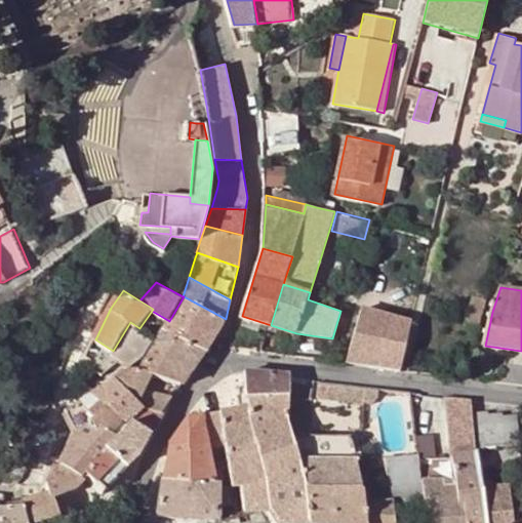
[(475,296),(465,327),(478,331),(489,294),(481,292),(479,297),(475,296)]
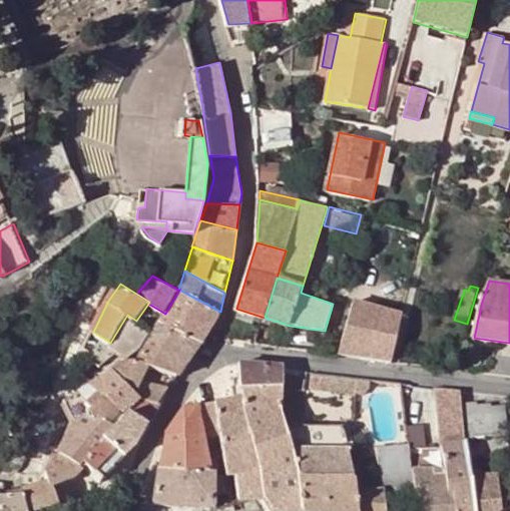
[(220,312),(179,290),(165,314),(163,317),(203,338),(220,312)]
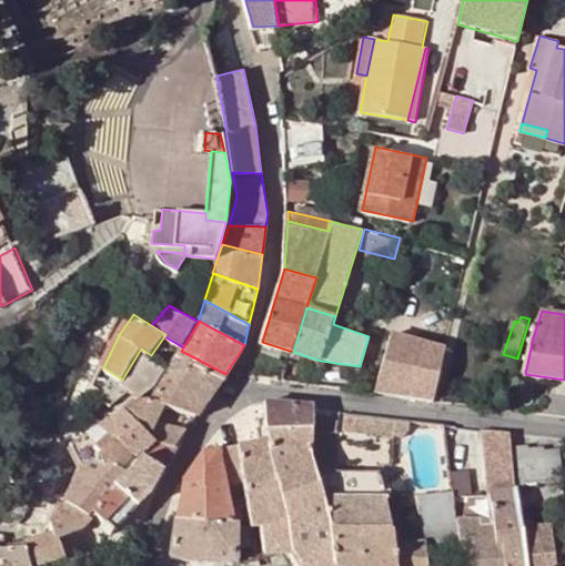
[(394,332),(393,334),(376,391),(435,398),(447,346),(394,332)]
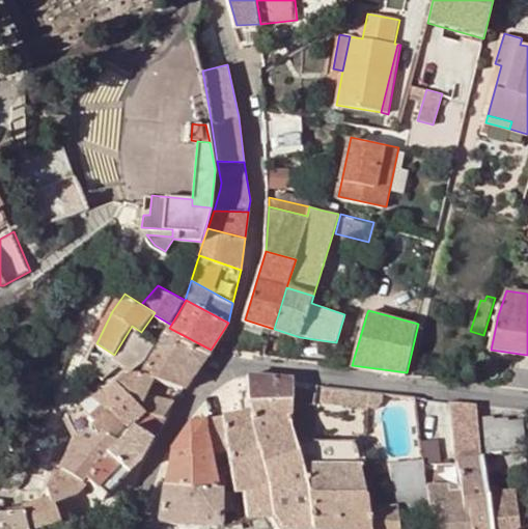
[(138,370),(146,361),(158,343),(141,332),(132,326),(114,355),(121,359),(138,370)]
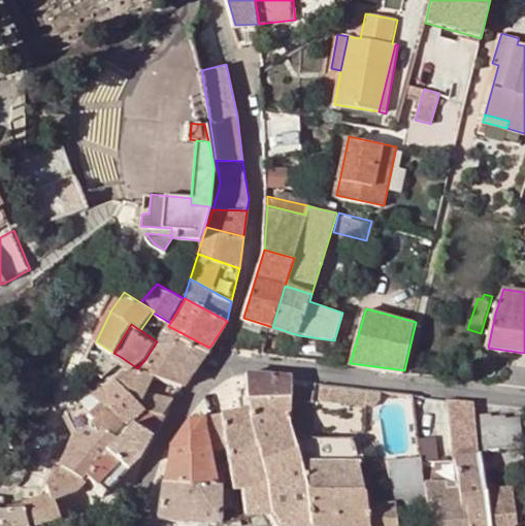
[(120,382),(146,411),(165,416),(209,348),(168,326),(157,341),(145,359),(137,368),(120,382)]
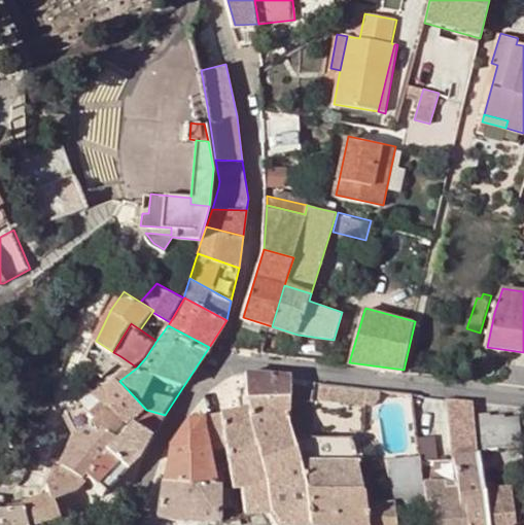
[(106,377),(120,356),(113,352),(96,341),(84,363),(106,377)]
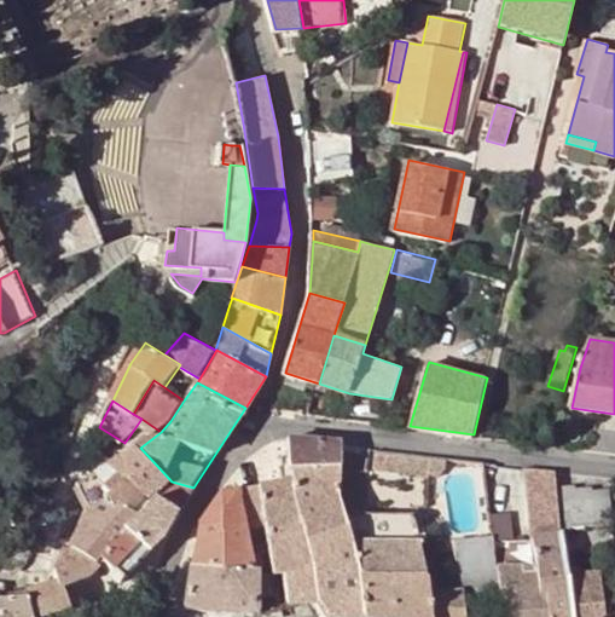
[(291,468),(294,468),(342,465),(343,444),(343,442),(290,436),(291,447),(291,468)]
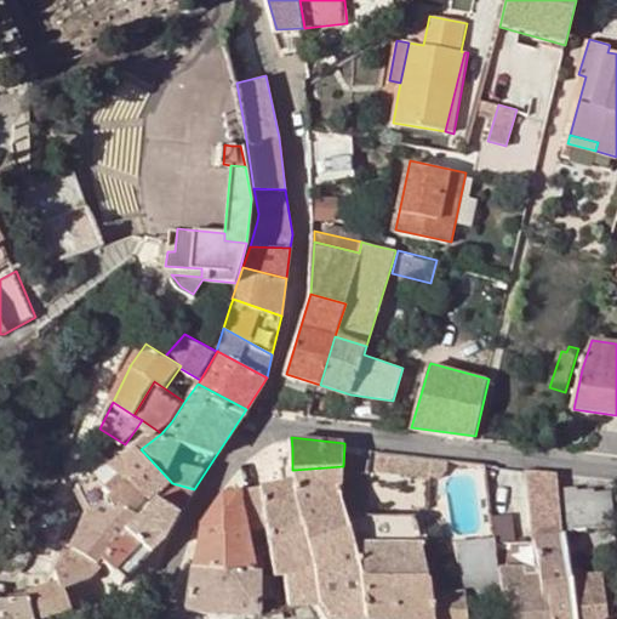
[(116,464),(153,505),(172,483),(141,449),(116,464)]
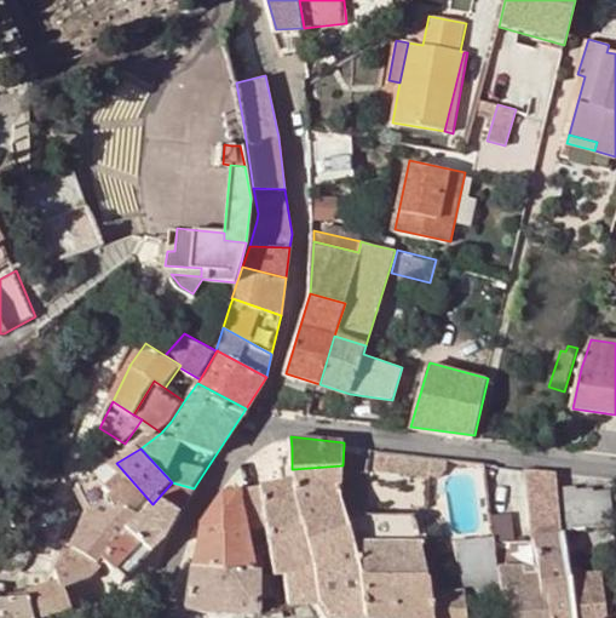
[(378,474),(432,475),(436,457),(380,450),(378,474)]
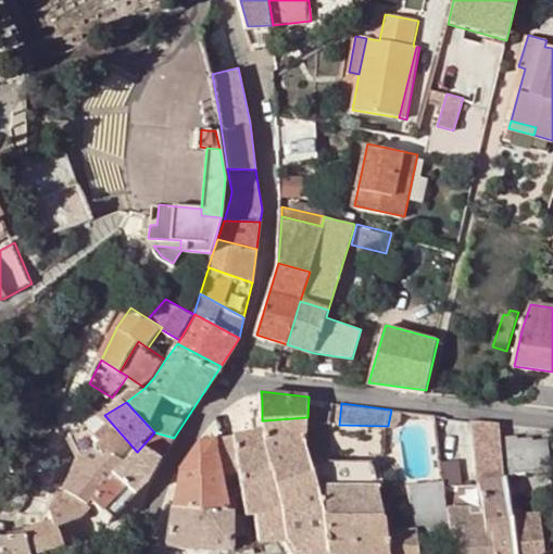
[(391,410),(396,428),(397,428),(404,419),(406,412),(391,410)]
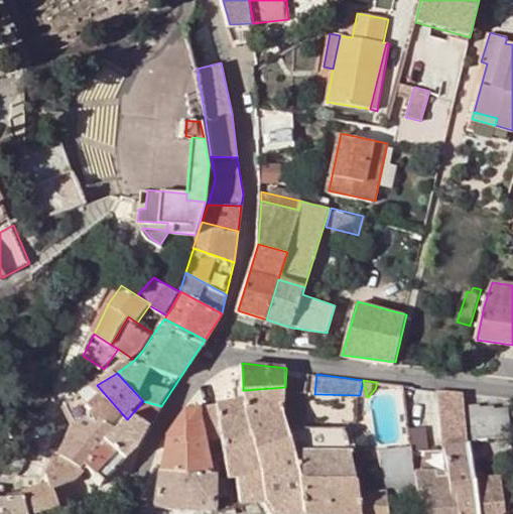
[(161,406),(143,401),(127,419),(97,385),(81,395),(92,410),(110,436),(106,441),(107,442),(92,456),(86,465),(90,469),(105,484),(134,454),(139,445),(161,406)]
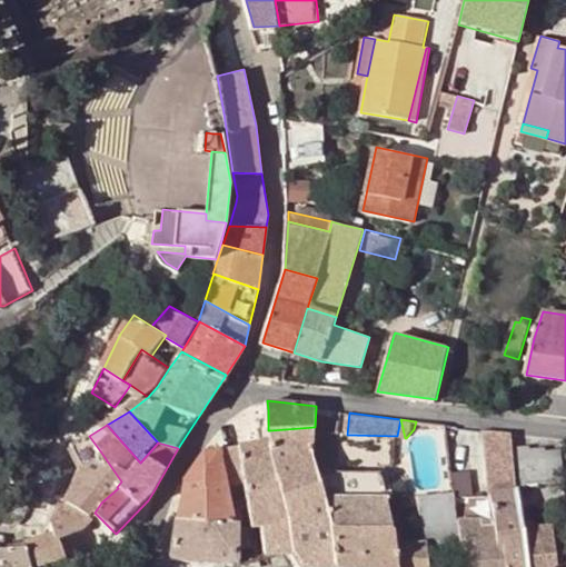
[(270,438),(260,440),(241,444),(247,483),(254,528),(264,527),(268,555),(295,554),(303,566),(318,566),(336,566),(330,525),(318,473),(314,457),(315,427),(270,430),(270,438)]
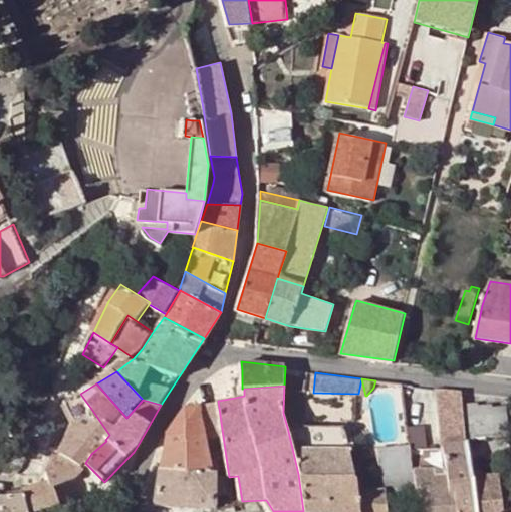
[(478,511),(473,465),(469,436),(464,403),(462,391),(438,388),(445,467),(448,490),(455,489),(457,511),(478,511)]
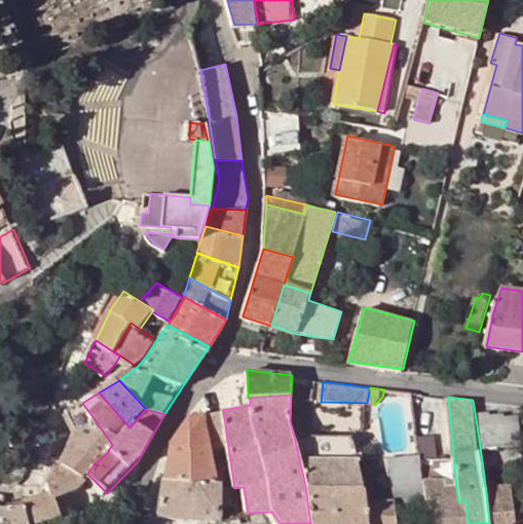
[(68,410),(78,434),(94,418),(82,403),(68,410)]
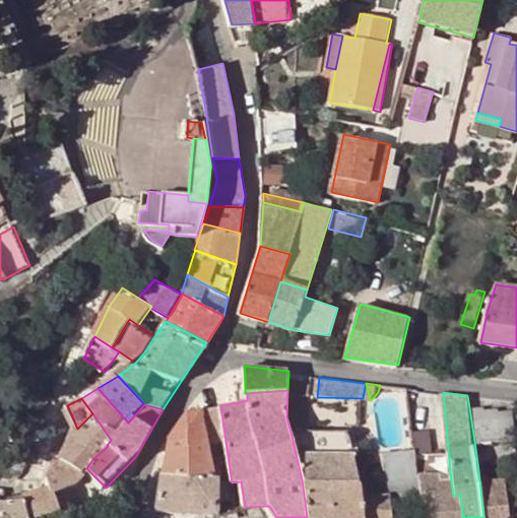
[(208,441),(209,445),(225,441),(220,405),(202,411),(208,441)]
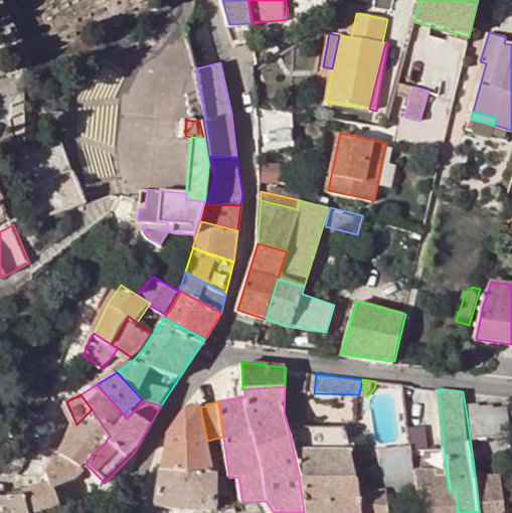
[(480,401),(465,403),(470,437),(511,433),(511,418),(509,403),(495,405),(495,403),(480,404),(480,401)]
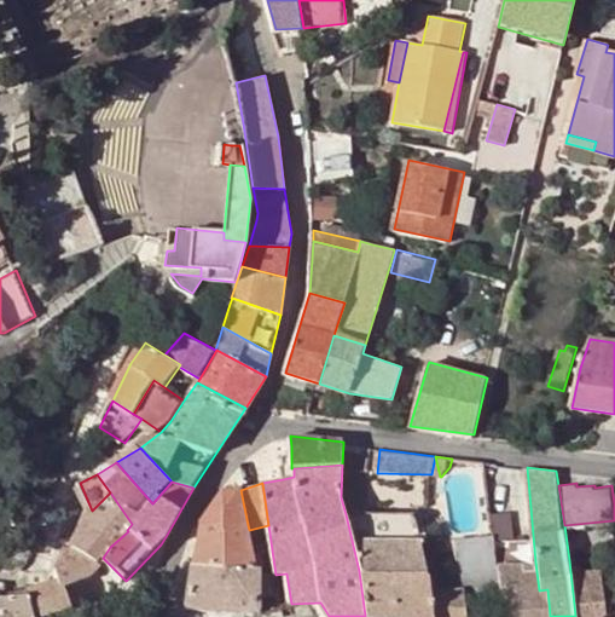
[(203,523),(248,525),(241,490),(224,492),(203,523)]
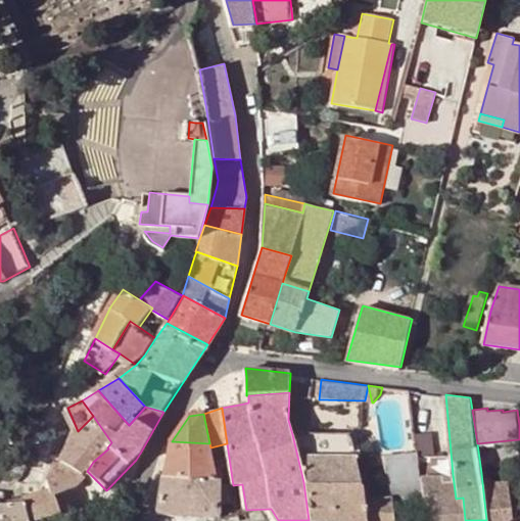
[(107,447),(111,442),(93,416),(78,431),(63,463),(87,479),(91,475),(87,471),(93,462),(108,448),(107,447)]
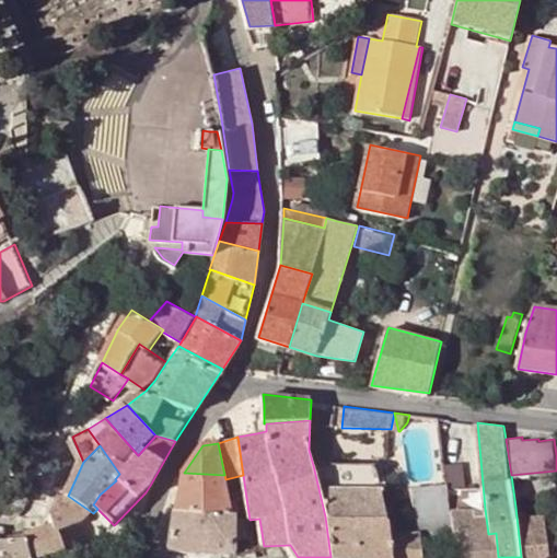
[(378,466),(313,465),(325,516),(331,557),(392,557),(390,535),(395,535),(394,523),(387,524),(378,466)]
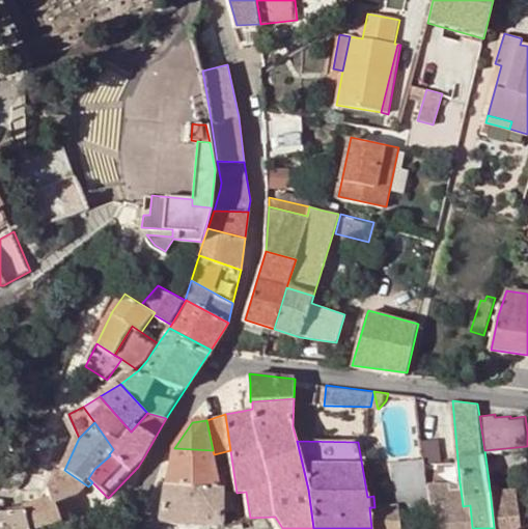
[(214,454),(213,450),(174,448),(168,486),(220,490),(220,488),(214,454)]
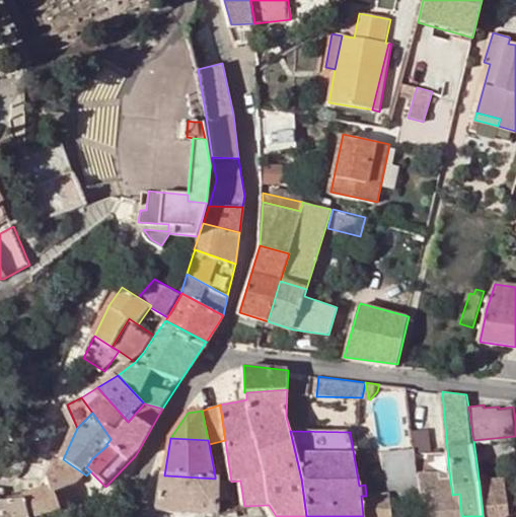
[(388,494),(389,497),(423,494),(420,472),(419,473),(415,451),(382,454),(388,494)]
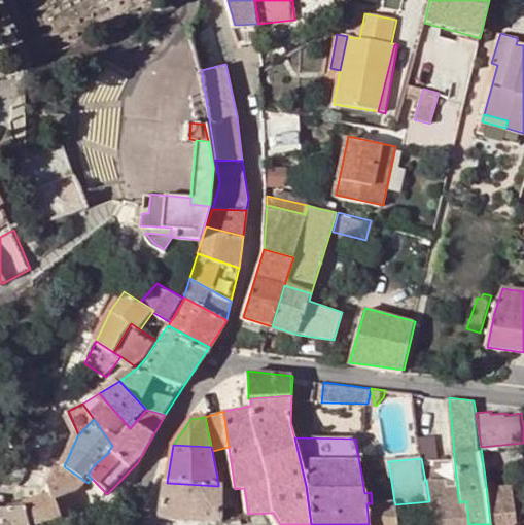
[(49,485),(53,493),(54,499),(57,498),(62,496),(79,490),(88,483),(64,466),(55,479),(49,485)]
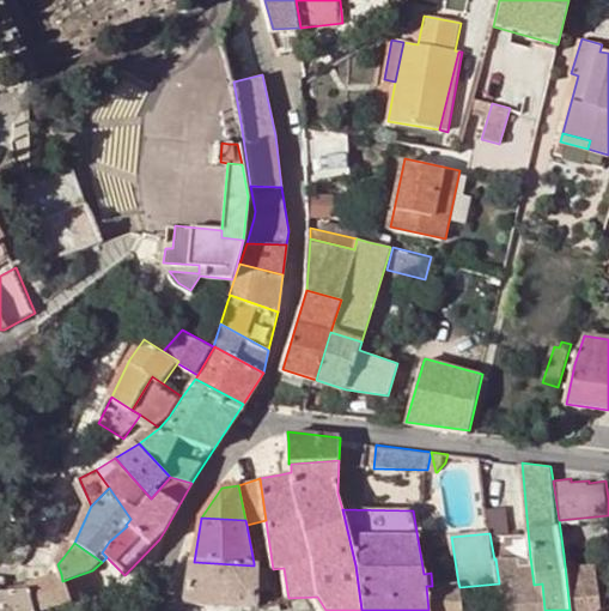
[(608,578),(598,582),(594,549),(564,555),(570,610),(598,610),(608,605),(608,578)]
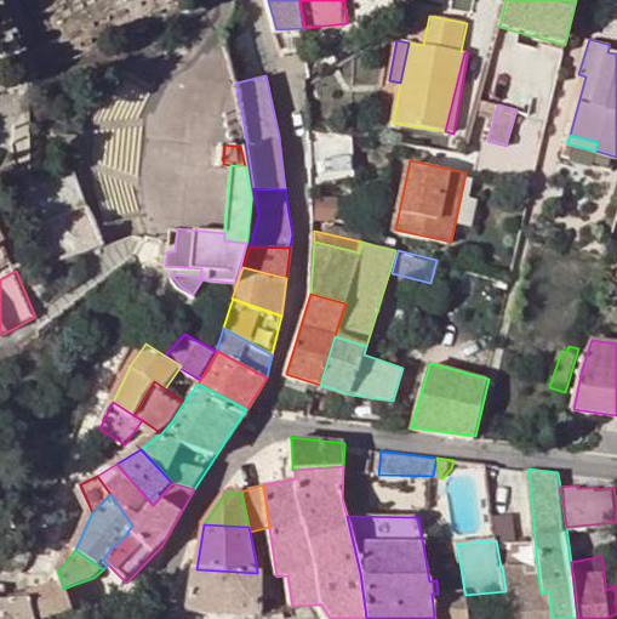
[(552,618),(549,591),(541,592),(537,564),(502,566),(506,591),(508,618),(552,618)]
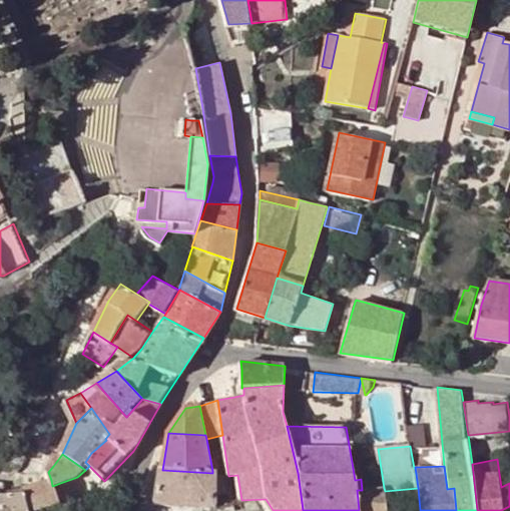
[(162,470),(156,504),(214,507),(215,471),(212,471),(212,473),(162,470)]
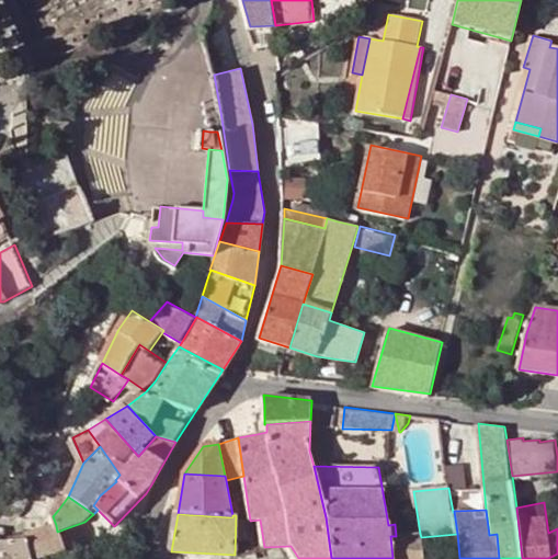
[(56,525),(26,535),(32,558),(42,558),(67,551),(60,531),(57,532),(56,525)]
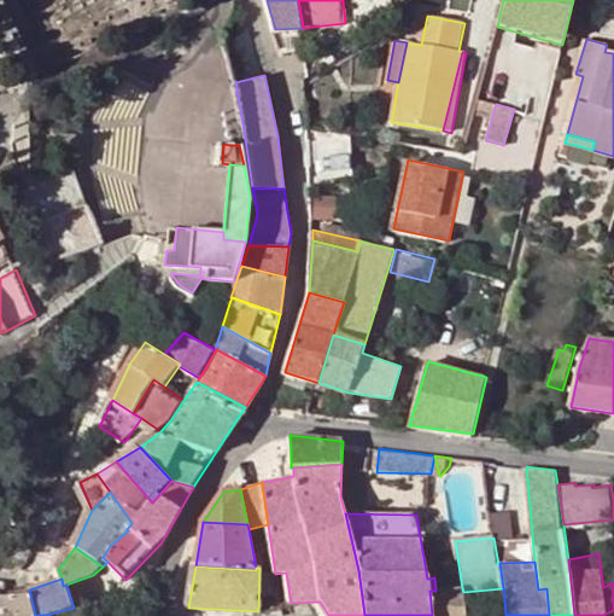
[(430,591),(432,615),(466,615),(463,592),(462,588),(436,591),(430,591)]
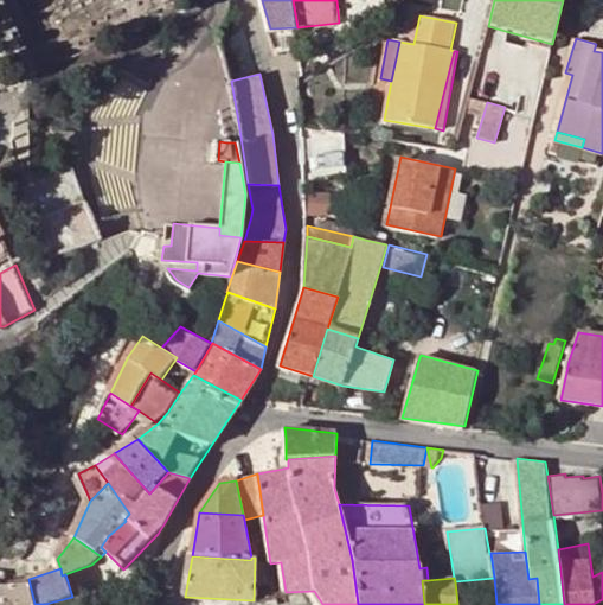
[(2,583),(2,587),(0,586),(0,604),(34,604),(29,579),(2,583)]
